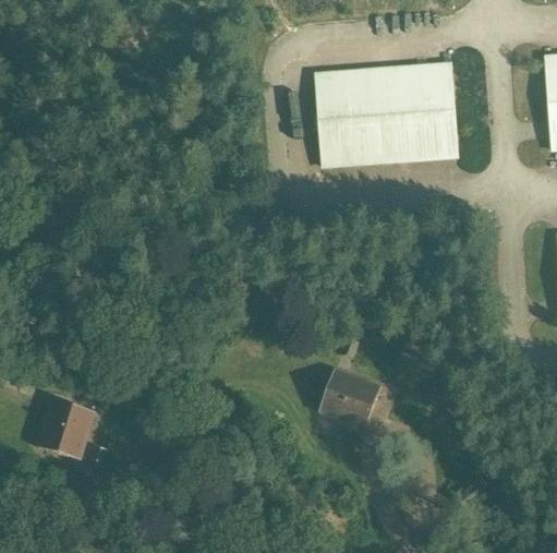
[(556,146),(556,53),(544,55),(551,147),(556,146)]
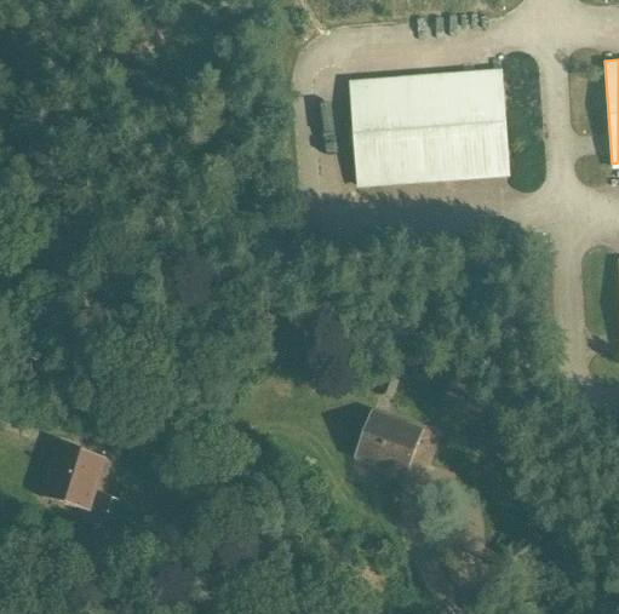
[(506,171),(498,69),(349,80),(356,182),(506,171)]
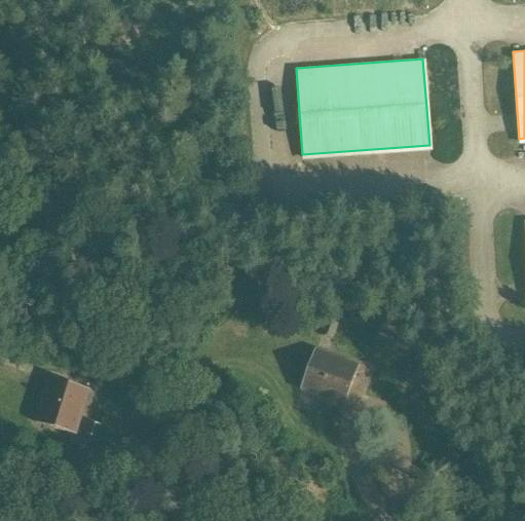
[(336,320),(325,314),(319,331),(330,335),(336,320)]
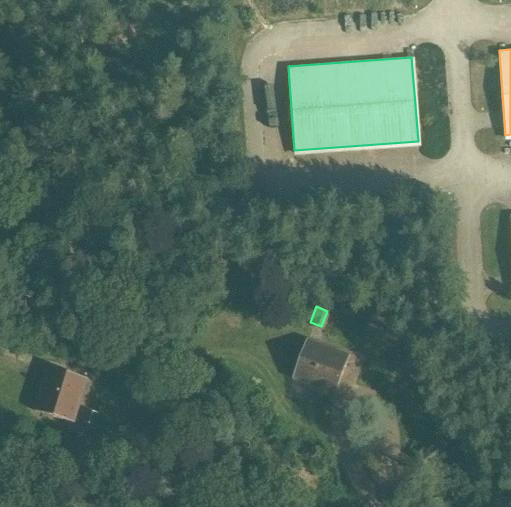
[(291,373),(334,388),(348,350),(306,335),(291,373)]
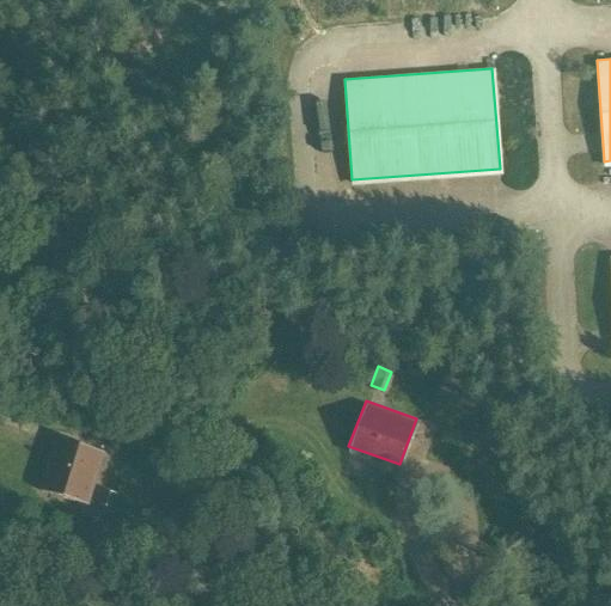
[(56,433),(40,484),(87,500),(103,447),(56,433)]
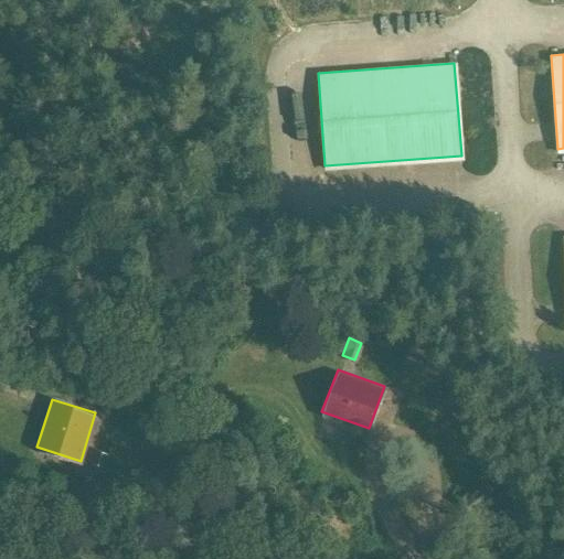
[(105,451),(95,448),(91,462),(100,464),(105,451)]
